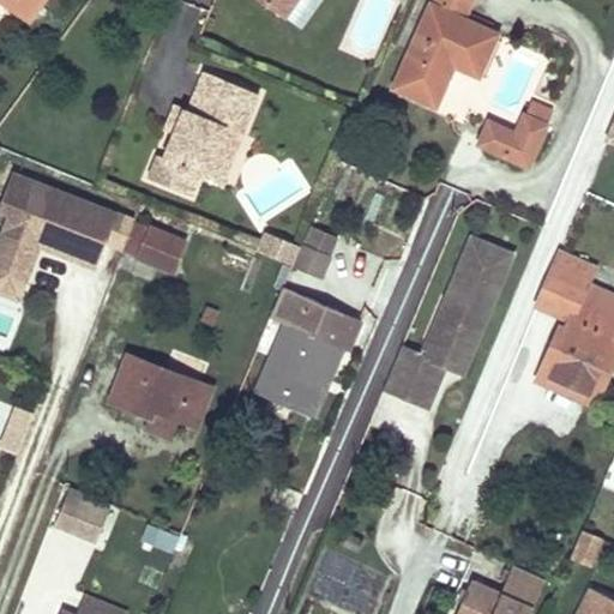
[(5,0),(31,17),(42,0),(5,0)]
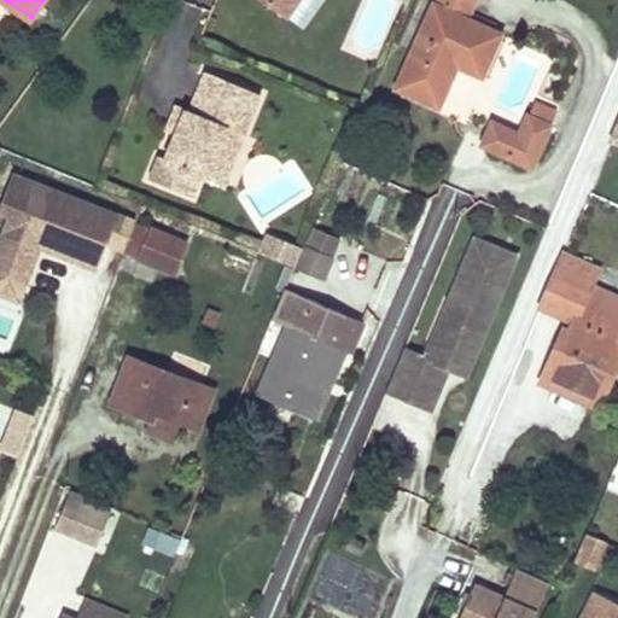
[(266,0),(287,16),(298,0),(266,0)]
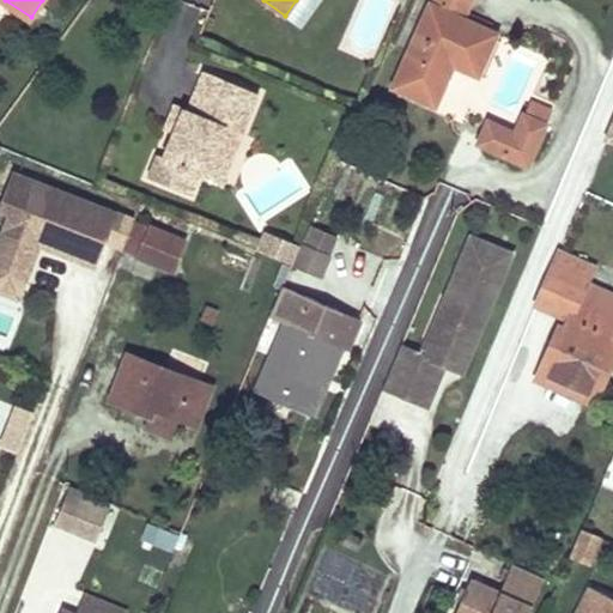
[(471,0),(432,0),(394,87),(435,104),(448,73),(442,72),(447,61),(451,64),(477,73),(495,32),(489,29),(492,22),(466,11),(471,0)]
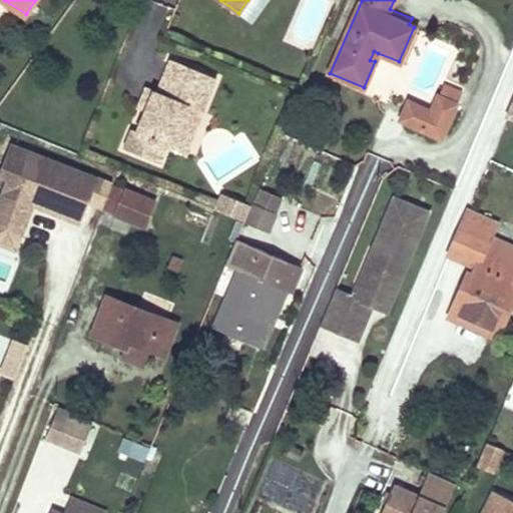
[(123,146),(159,161),(167,144),(171,145),(179,127),(187,130),(195,109),(202,112),(216,78),(170,59),(156,92),(153,90),(145,109),(136,131),(131,128),(123,146)]
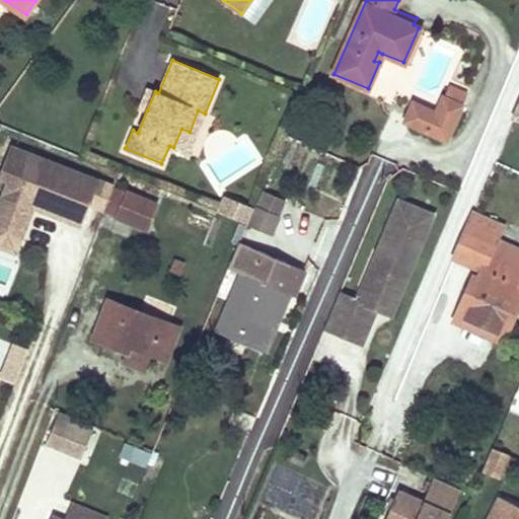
[(467,91),(448,83),(437,112),(429,130),(447,138),(467,91)]
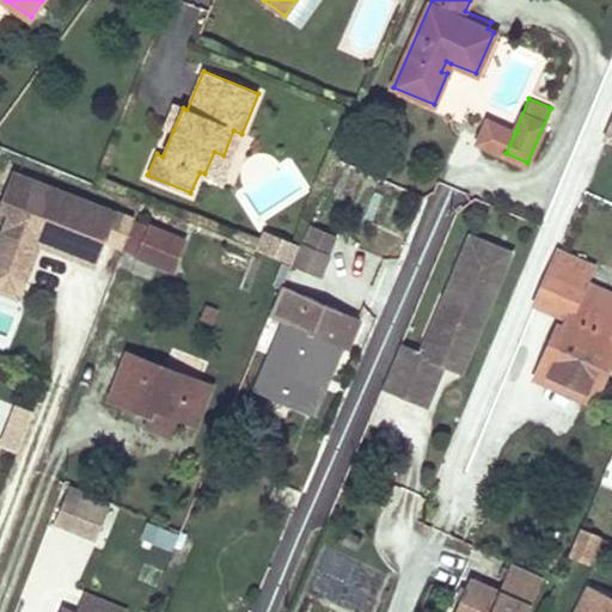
[(173,130),(183,108),(173,104),(164,127),(173,130)]
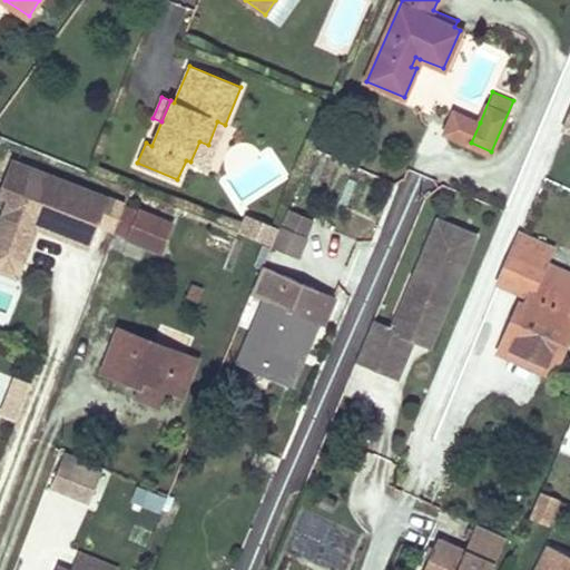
[(480,123),(454,111),(445,133),(471,143),(480,123)]
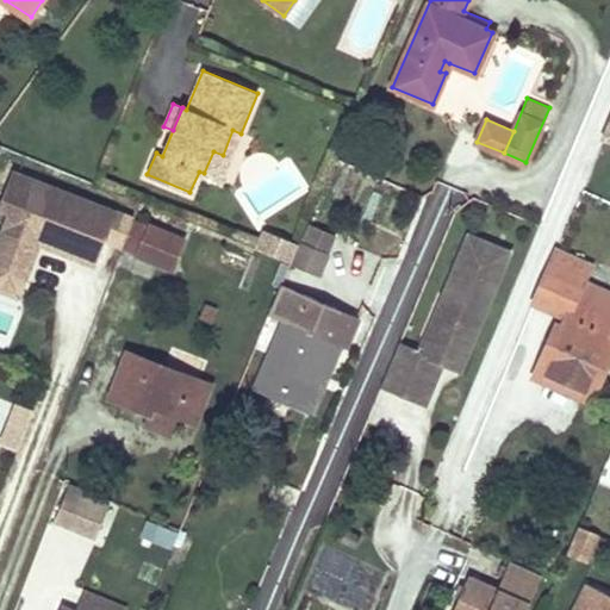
[(241,134),(232,130),(223,155),(213,151),(204,173),(221,180),(241,134)]
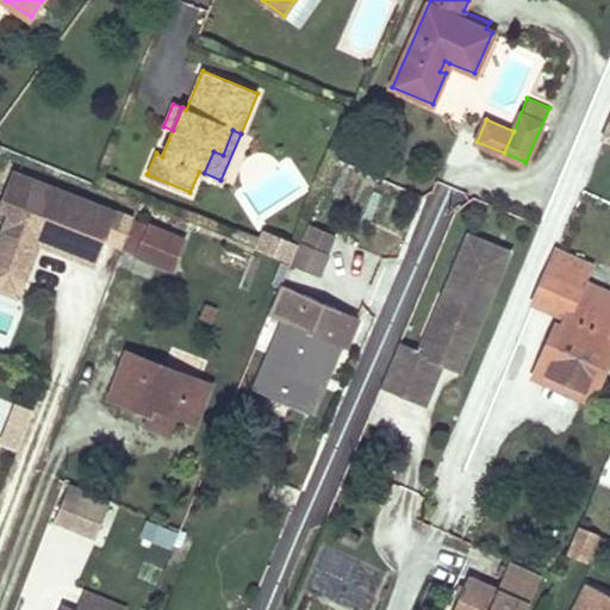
[(118,211),(13,170),(0,204),(0,207),(10,212),(0,237),(0,268),(26,279),(41,242),(44,232),(60,238),(56,248),(76,256),(79,249),(100,257),(118,211)]
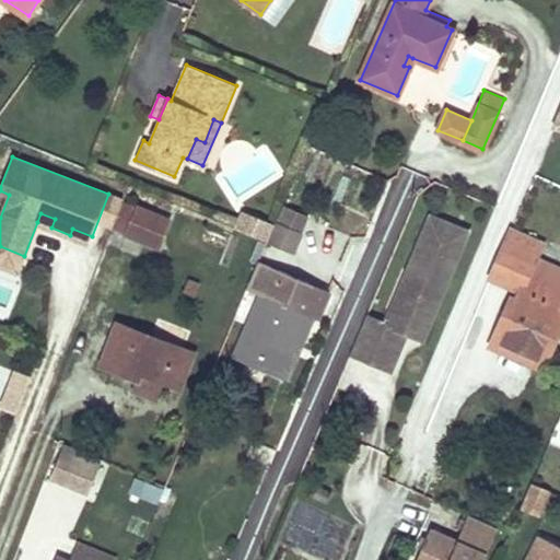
[(138,210),(121,202),(112,228),(158,247),(168,219),(140,207),(138,210)]
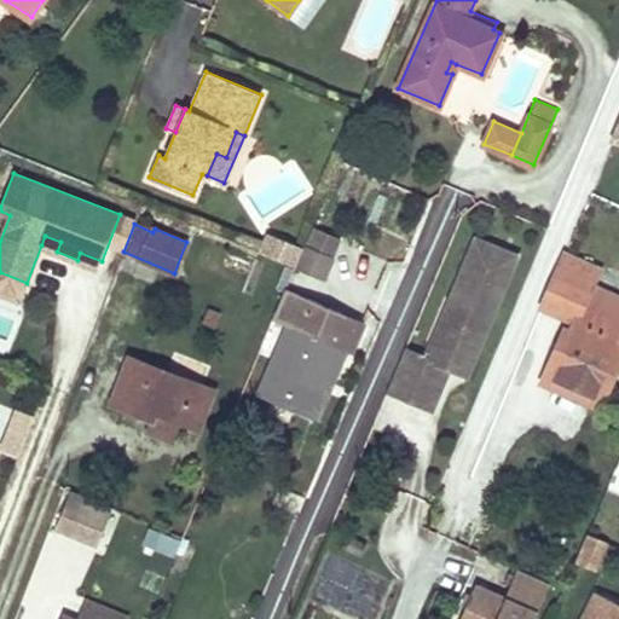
[(61,242),(45,236),(41,246),(57,252),(61,242)]
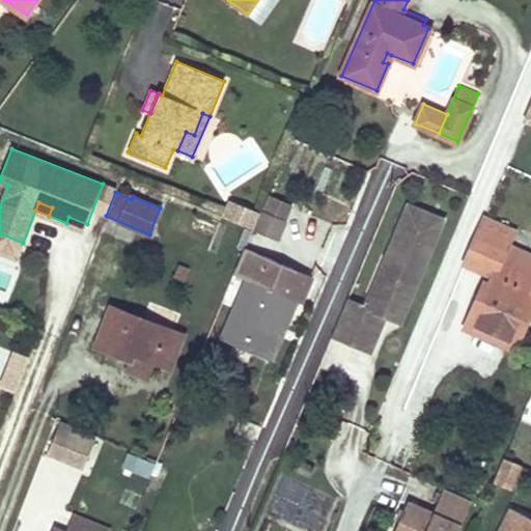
[(250,211),(230,202),(225,217),(244,224),(250,211)]
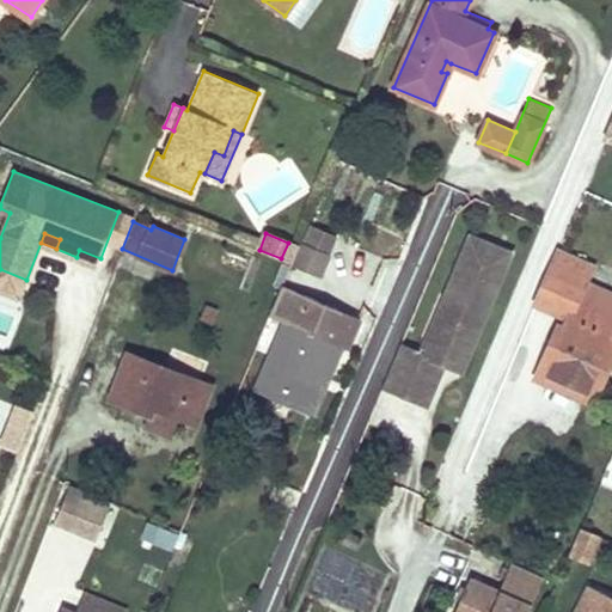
[(513,256),(473,238),(447,299),(456,303),(447,323),(439,319),(423,355),(402,346),(384,387),(408,398),(418,371),(441,380),(446,367),(448,361),(465,368),(471,354),(466,352),(471,338),(477,340),(499,288),(496,288),(500,279),(502,280),(513,256)]
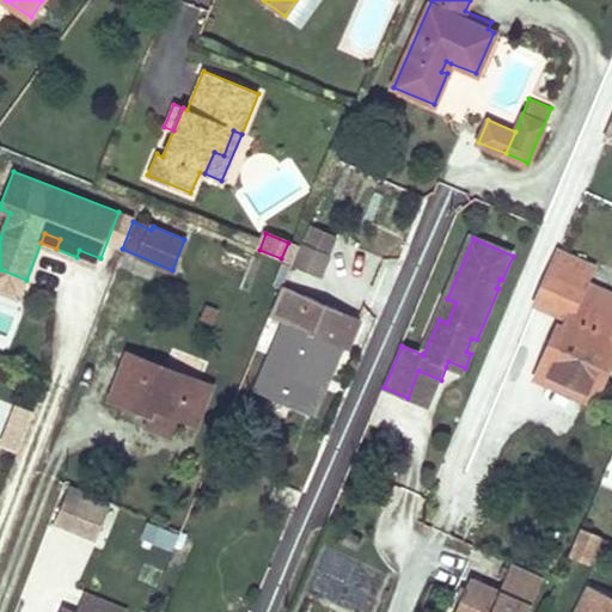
[(300,248),(288,243),(281,258),(293,263),(300,248)]
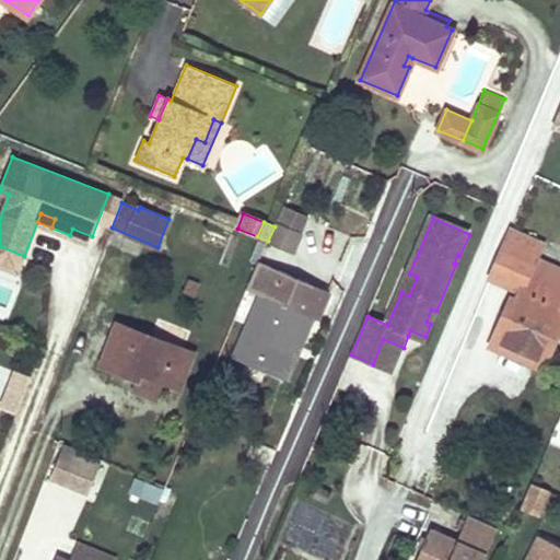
[(268,244),(294,255),(304,234),(277,222),(268,244)]
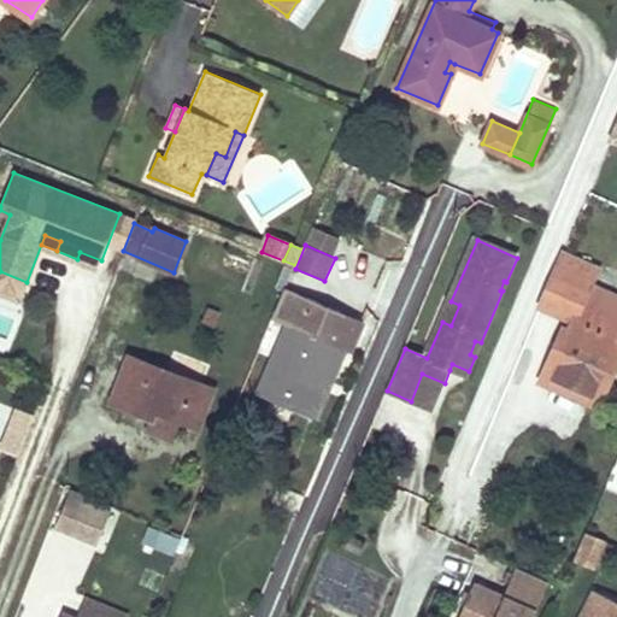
[(101,260),(80,252),(77,259),(99,268),(101,260)]
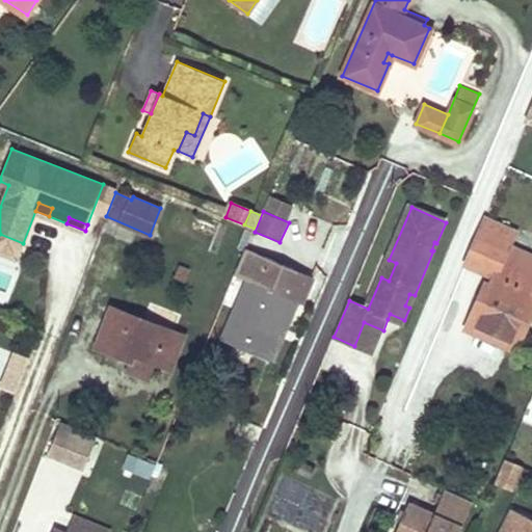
[(516,230),(488,217),(469,265),(494,276),(486,295),(481,293),(467,327),(516,350),(531,312),(531,274),(502,262),(516,230)]
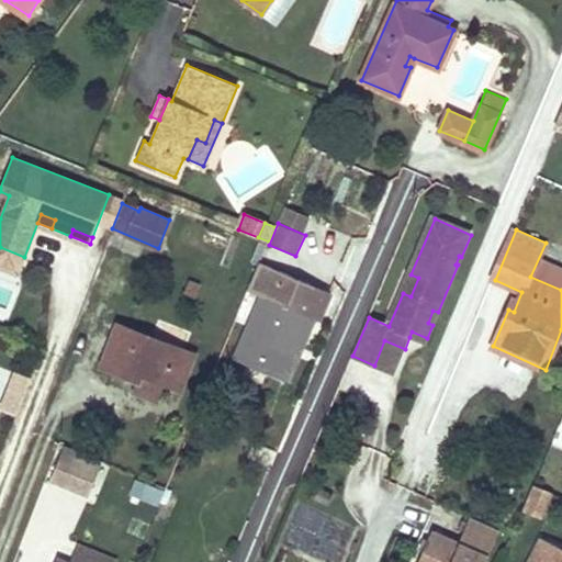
[(24,257),(0,247),(0,263),(19,271),(24,257)]
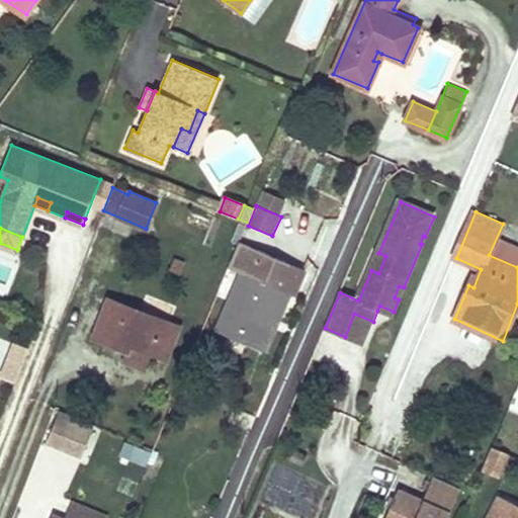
[(304,270),(240,242),(230,266),(244,272),(220,331),(259,347),(268,328),(283,290),(290,292),(293,293),(304,270)]
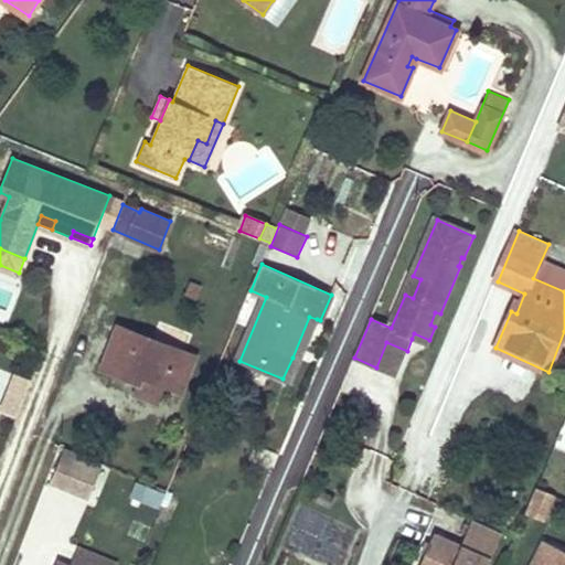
[(420,279),(413,276),(405,295),(413,298),(420,279)]
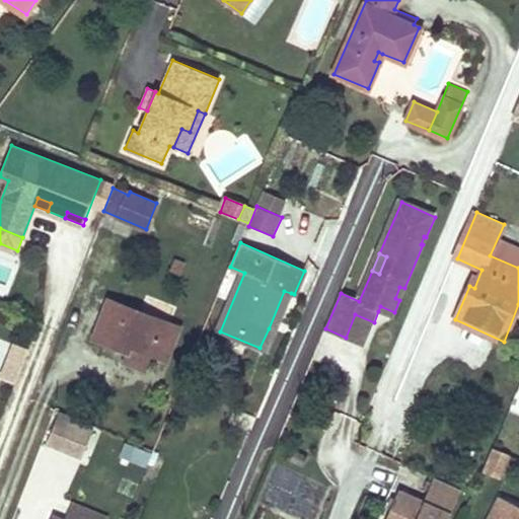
[(186,264),(175,260),(172,268),(181,272),(186,264)]
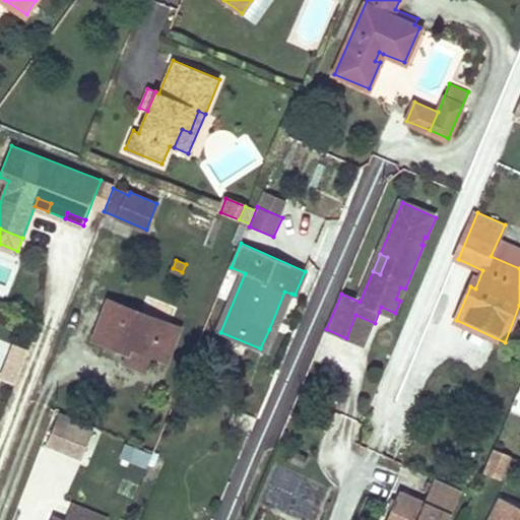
[(405,288),(400,287),(396,299),(400,301),(405,288)]
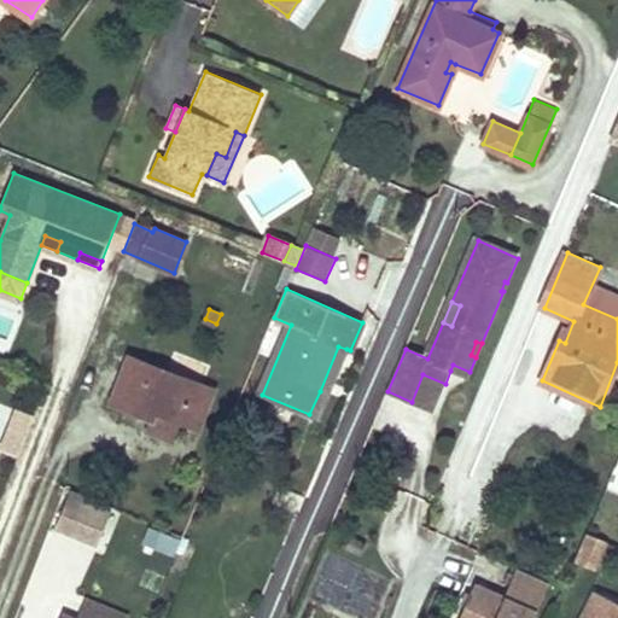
[(347,349),(338,347),(320,391),(327,395),(347,349)]
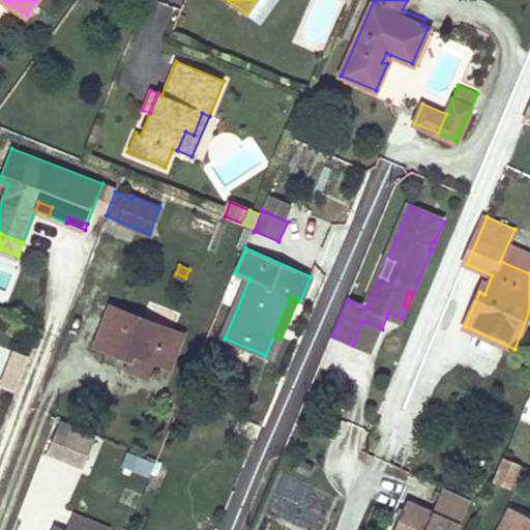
[(128,359),(130,353),(155,362),(170,367),(182,335),(111,308),(95,347),(128,359)]
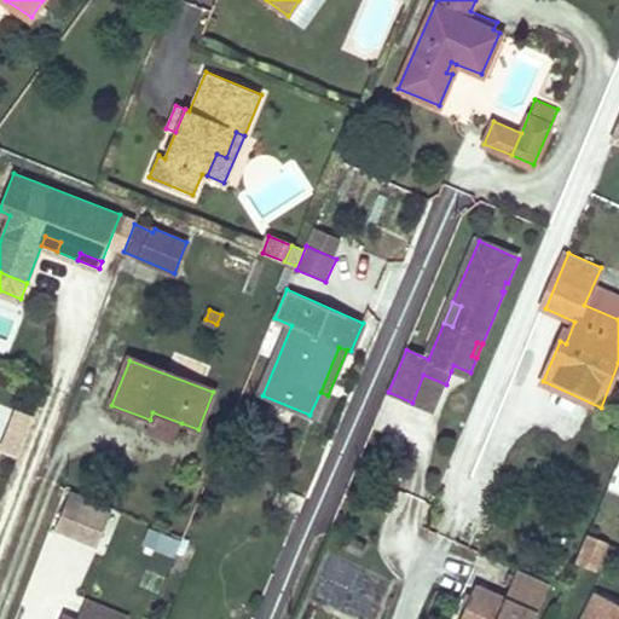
[(470,372),(453,365),(451,371),(468,379),(470,372)]
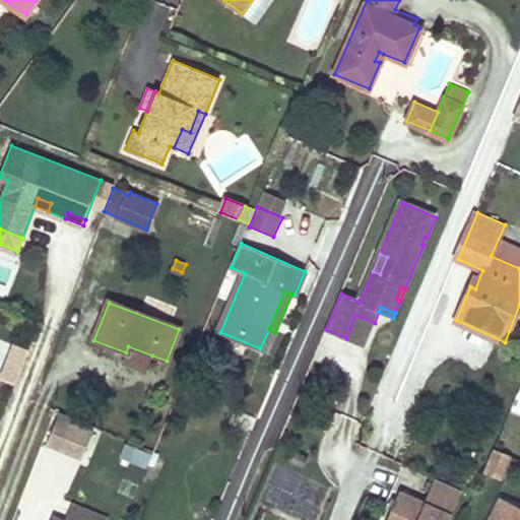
[(355,315),(346,338),(365,346),(375,323),(355,315)]
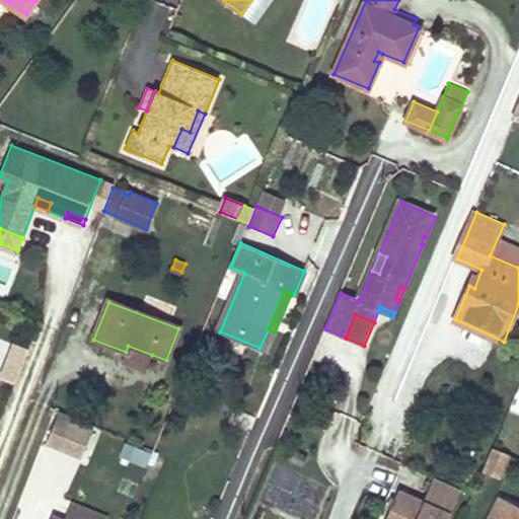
[(152,355),(128,346),(126,352),(149,361),(152,355)]
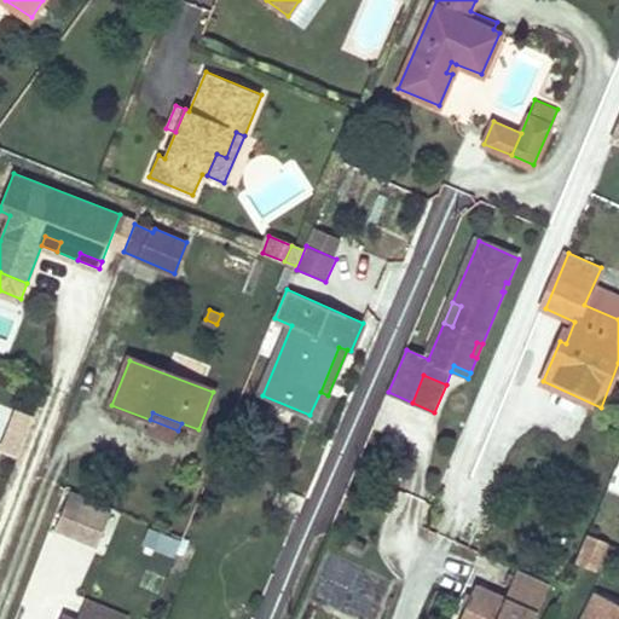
[(117,496),(75,479),(59,516),(102,533),(117,496)]
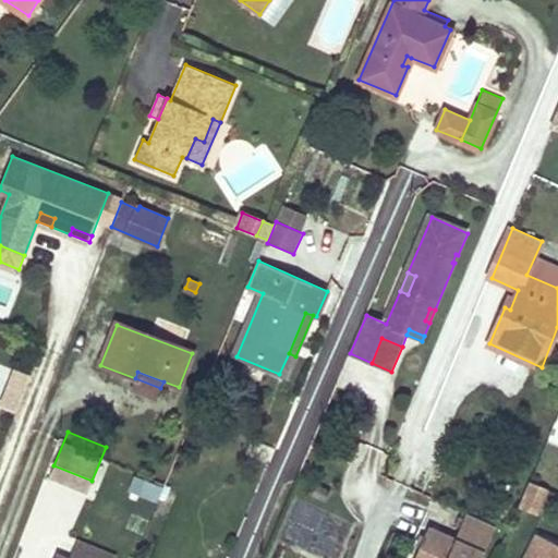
[(131,480),(128,496),(158,502),(161,485),(131,480)]
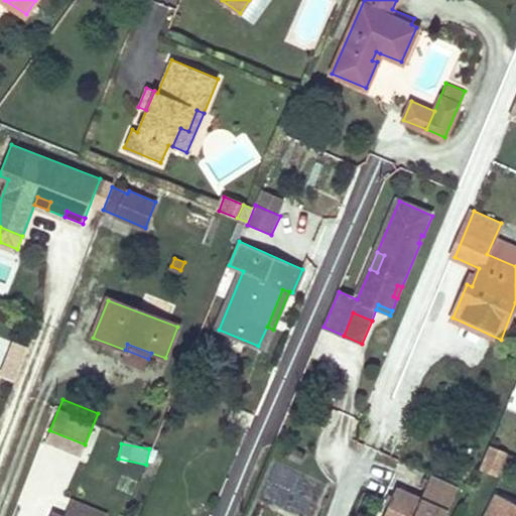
[(498,477),(507,454),(491,446),(481,469),(498,477)]
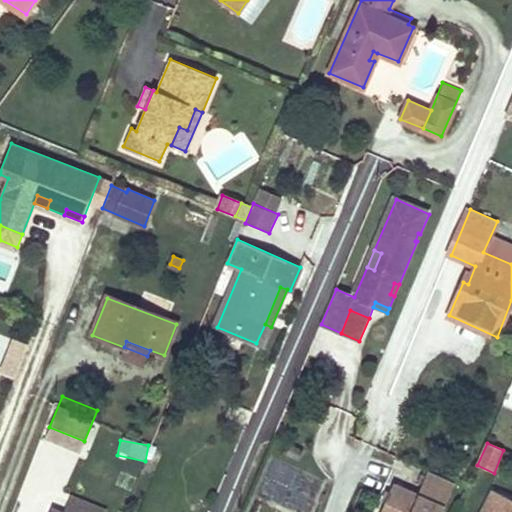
[(439,511),(452,482),(428,471),(418,495),(394,484),(382,511),(439,511)]
